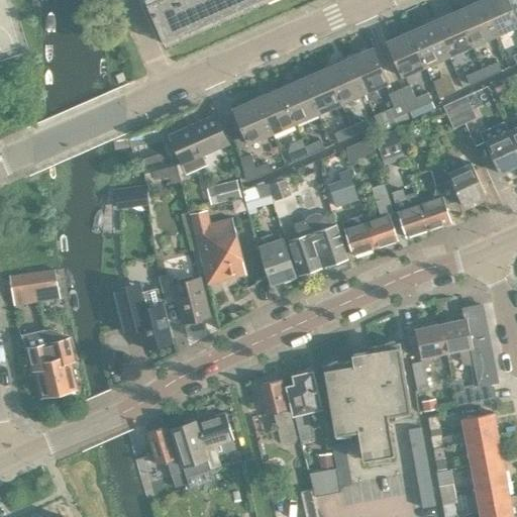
[(151,0),(146,2),(163,39),(253,0),(151,0)]
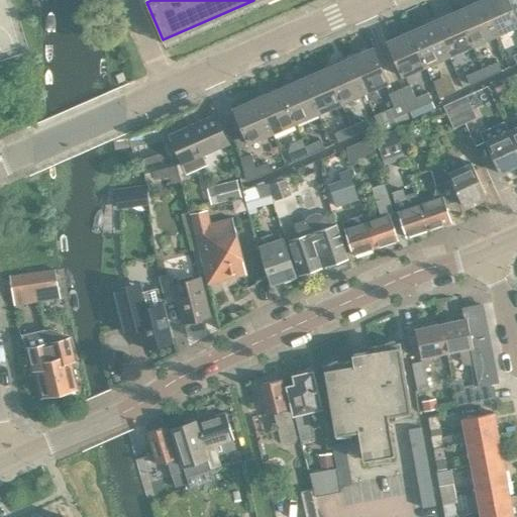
[(484,0),(480,2),(495,36),(516,26),(516,22),(507,0),(484,0)]
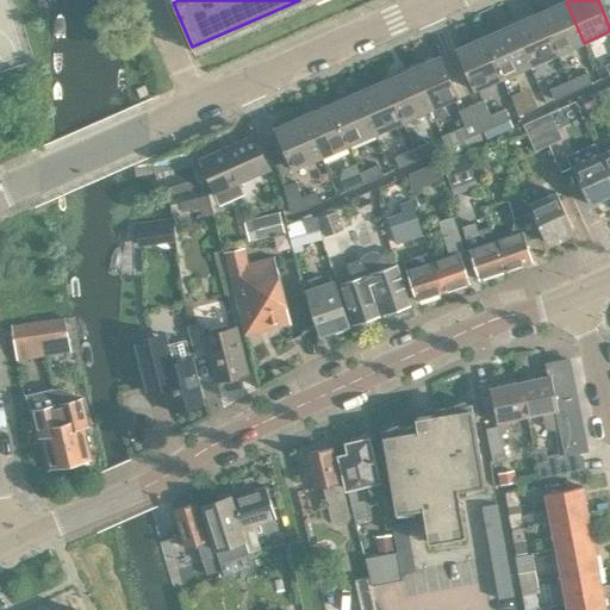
[(566,2),(539,14),(556,55),(584,43),(566,2)]
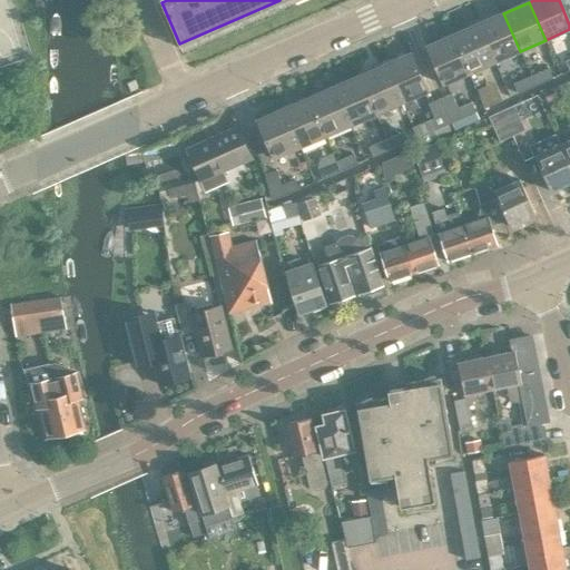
[(478,25),(494,62),(520,51),(503,13),(478,25)]
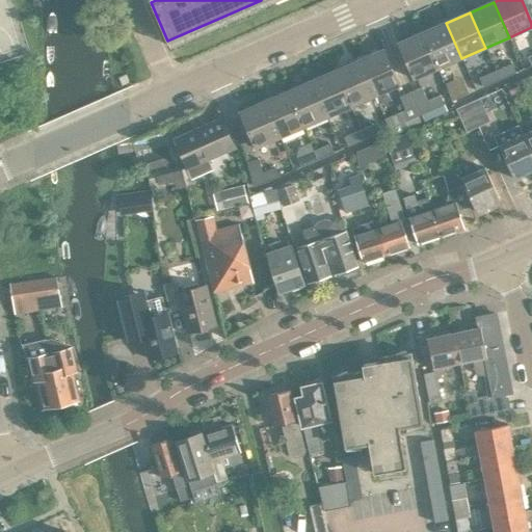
[(422,33),(437,69),(461,58),(446,23),(422,33)]
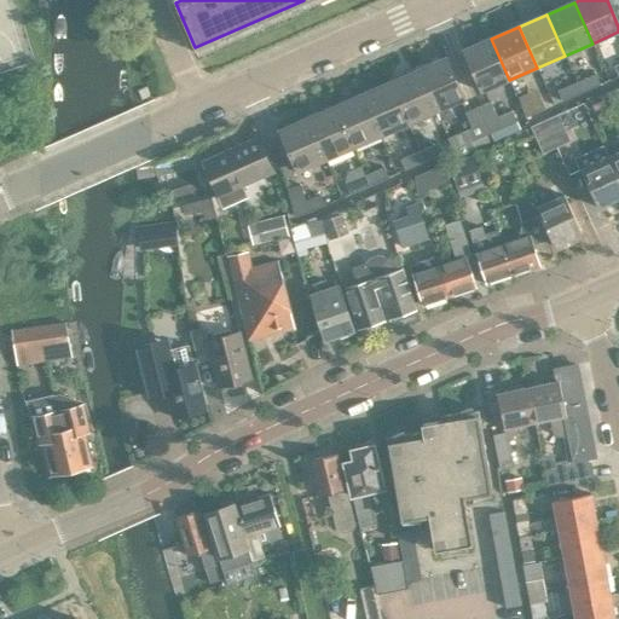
[(509,80),(491,39),(463,51),(481,92),(509,80)]
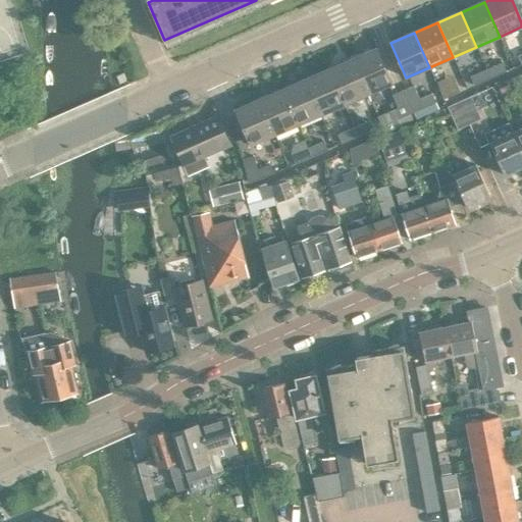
[(352,59),(367,94),(390,84),(375,49),(352,59)]
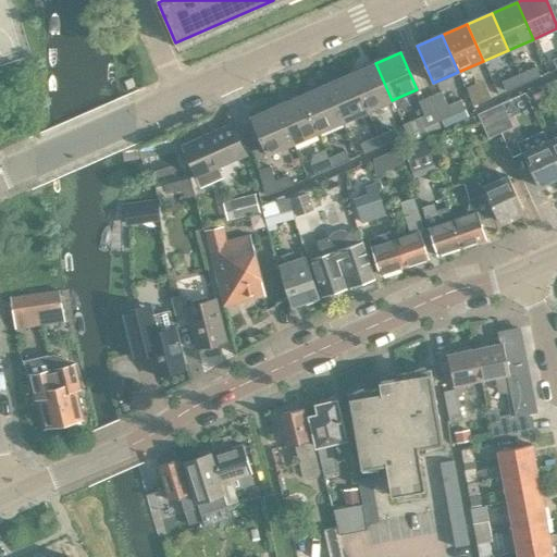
[(367,112),(392,101),(392,100),(375,63),(350,74),(367,112)]
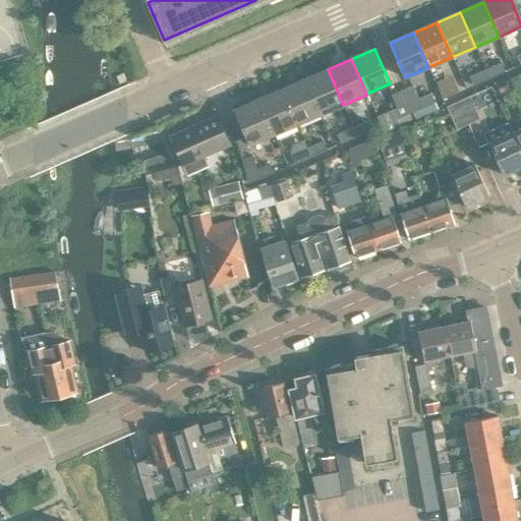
[(484,68),(488,77),(505,70),(501,61),(484,68)]
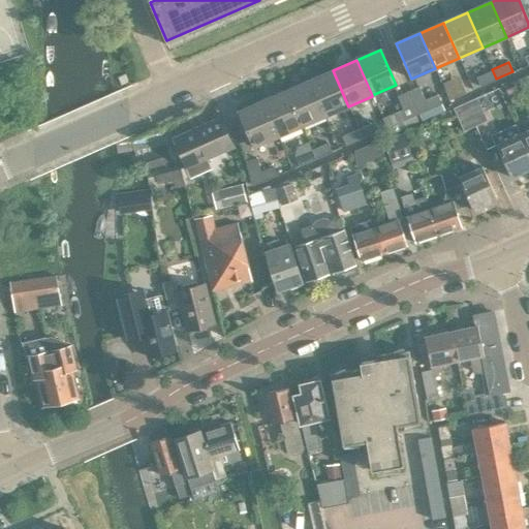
[(496,79),(492,69),(476,76),(480,86),(496,79)]
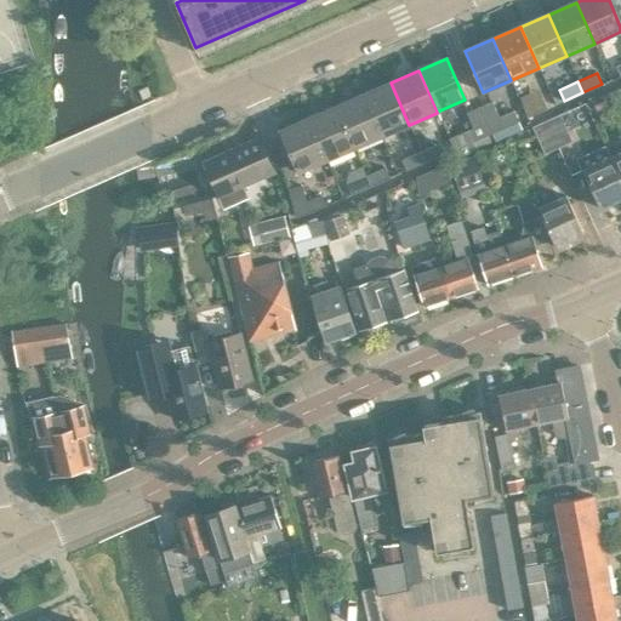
[(363,95),(381,137),(409,125),(391,83),(363,95)]
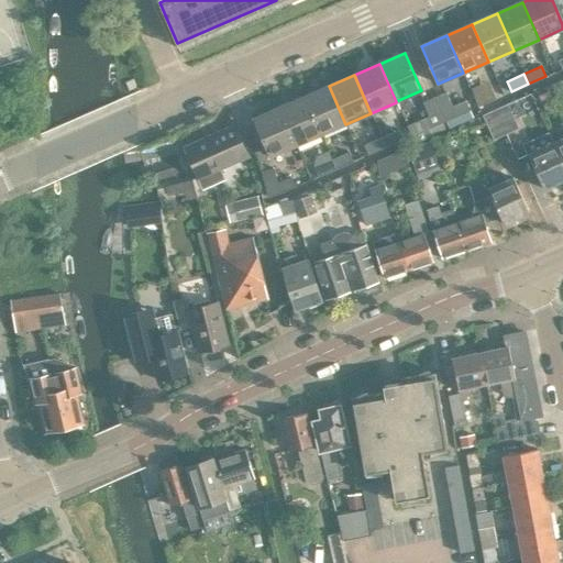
[(305,97),(320,135),(345,124),(329,86),(305,97)]
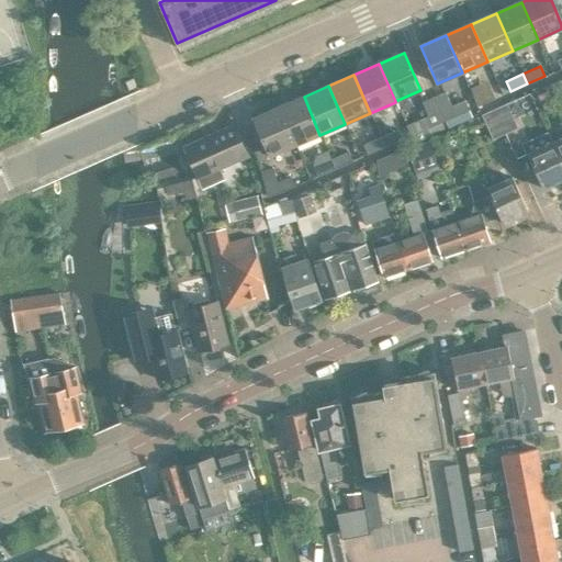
[(546,87),(536,91),(540,100),(550,96),(546,87)]
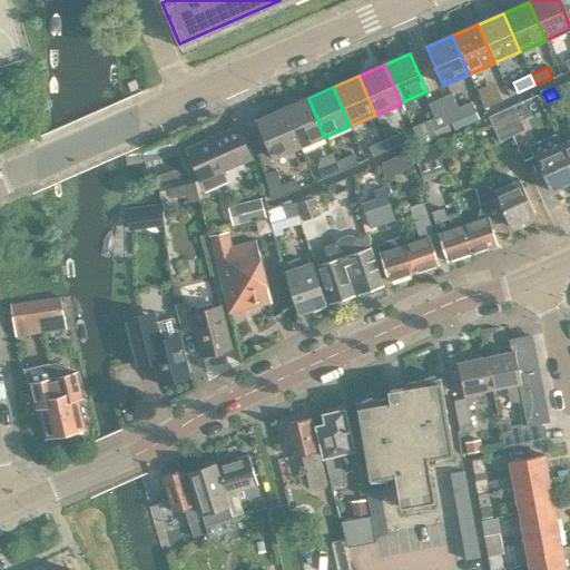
[(502,99),(498,89),(480,97),(483,107),(502,99)]
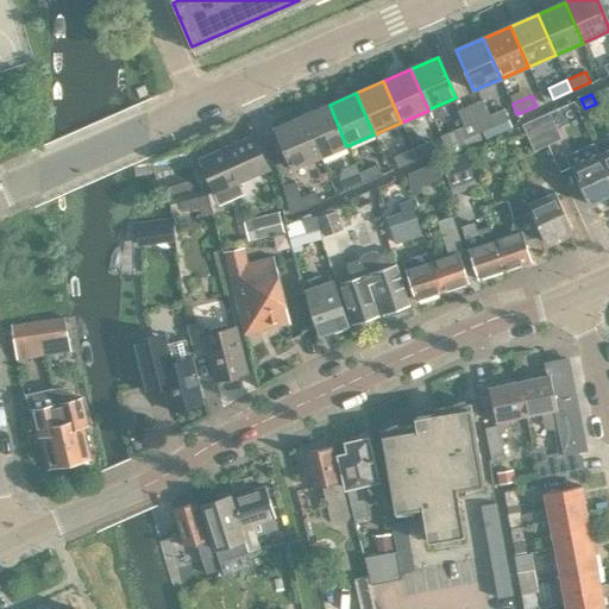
[(470,104),(482,130),(485,138),(512,126),(503,107),(489,114),(482,99),(470,104)]
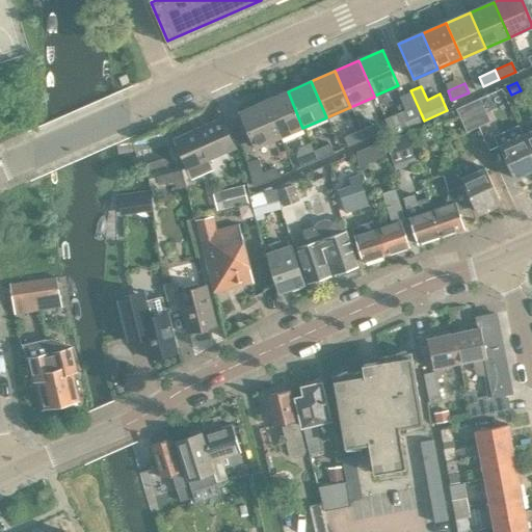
[(421,113),(410,90),(399,96),(404,109),(392,115),(396,125),(421,113)]
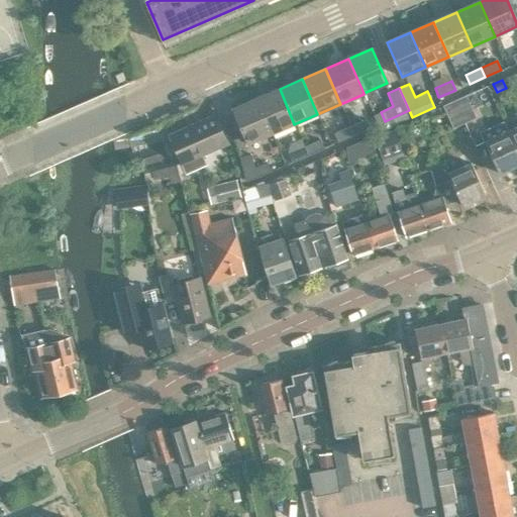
[(256,99),(272,134),(294,124),(280,89),(256,99)]
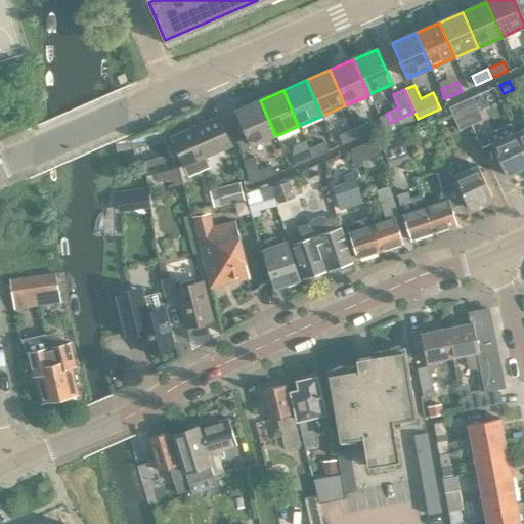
[(461,100),(472,124),(482,119),(472,95),(461,100)]
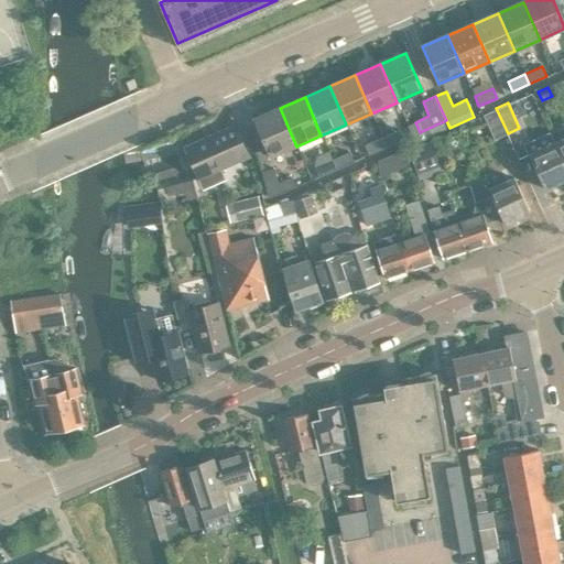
[(296,147),(280,108),(255,120),(270,158),(296,147)]
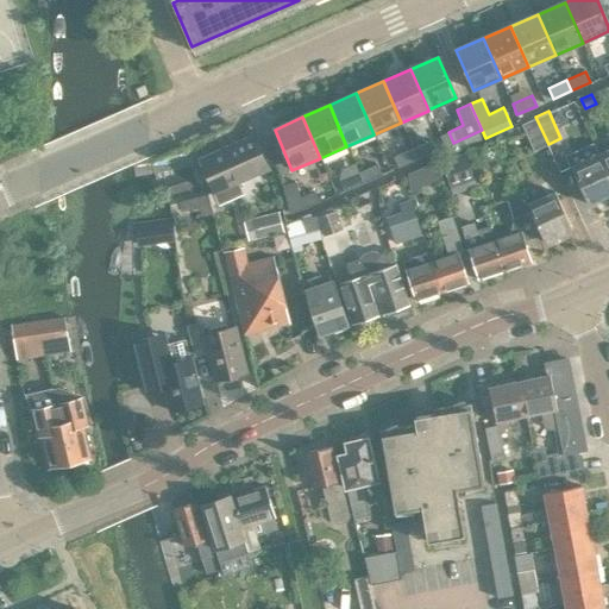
[(548,144),(535,117),(521,124),(533,150),(548,144)]
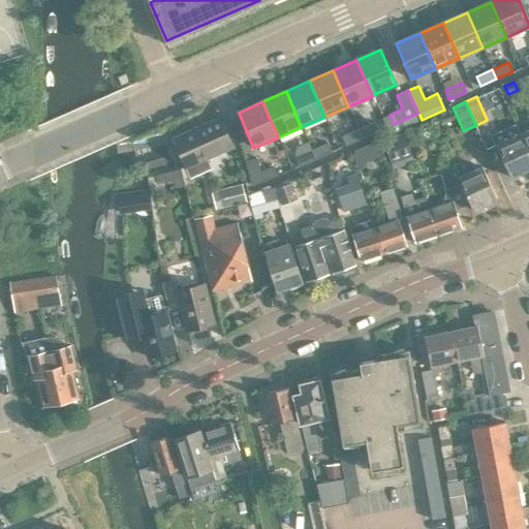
[(205,159),(232,147),(220,120),(174,141),(190,177),(206,169),(208,165),(205,159)]
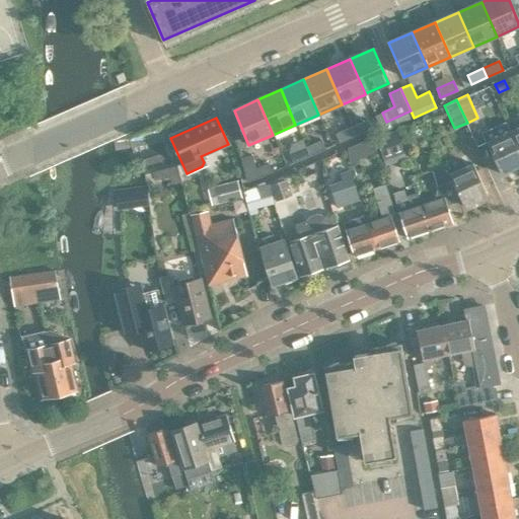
[(352,126),(355,135),(371,128),(367,119),(352,126)]
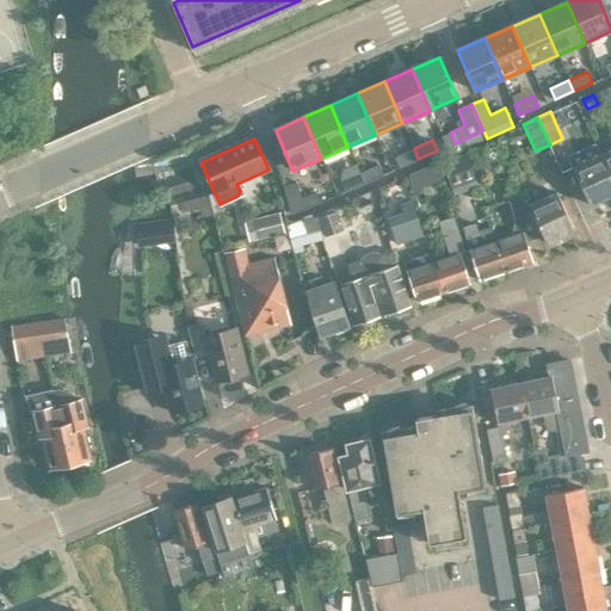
[(568,156),(573,167),(590,205),(610,195),(610,180),(599,155),(596,144),(568,156)]
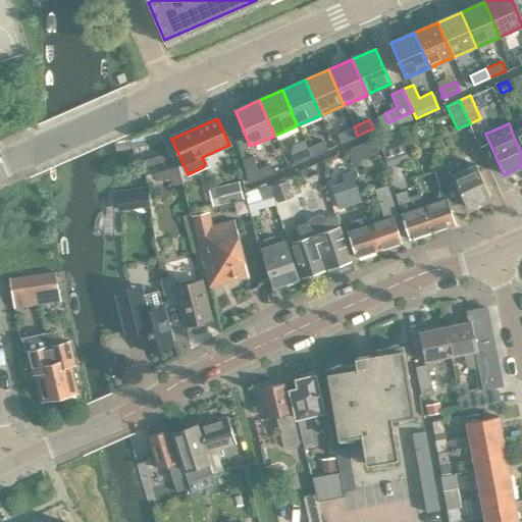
[(357,136),(354,126),(337,134),(342,143),(357,136)]
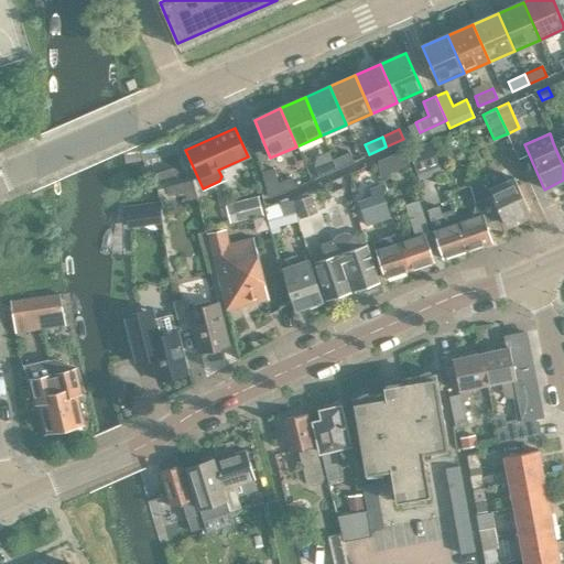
[(563,138),(553,143),(563,166),(563,138)]
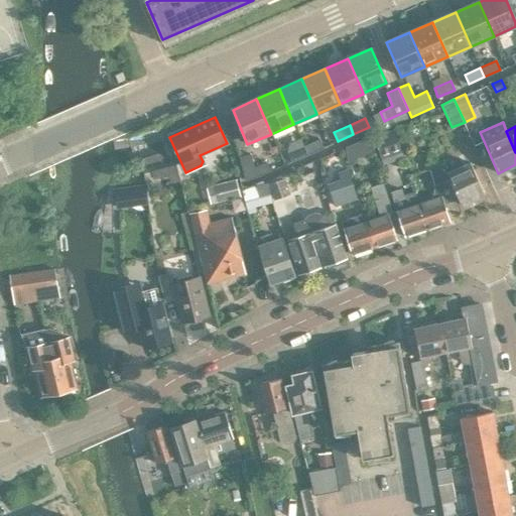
[(382,158),(403,152),(404,151),(398,132),(376,139),(382,158)]
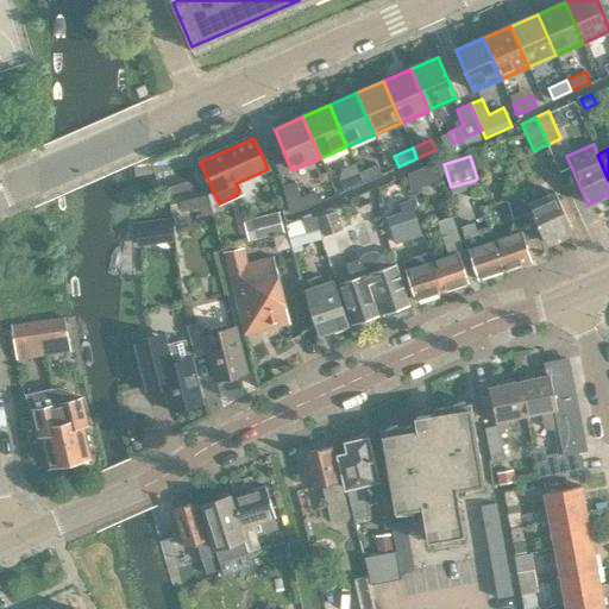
[(476,159),(479,170),(488,167),(484,156),(476,159)]
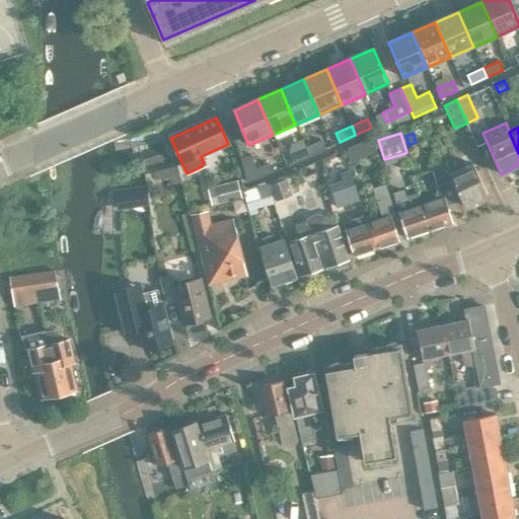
[(349,162),(379,150),(376,135),(348,147),(349,162)]
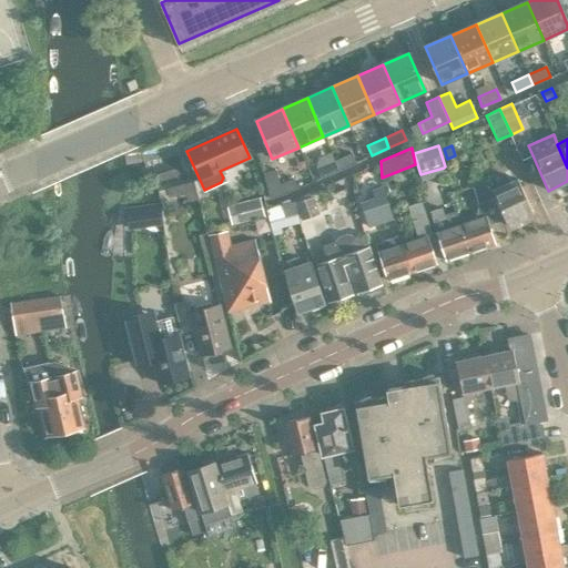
[(334,160),(338,170),(356,162),(352,152),(334,160)]
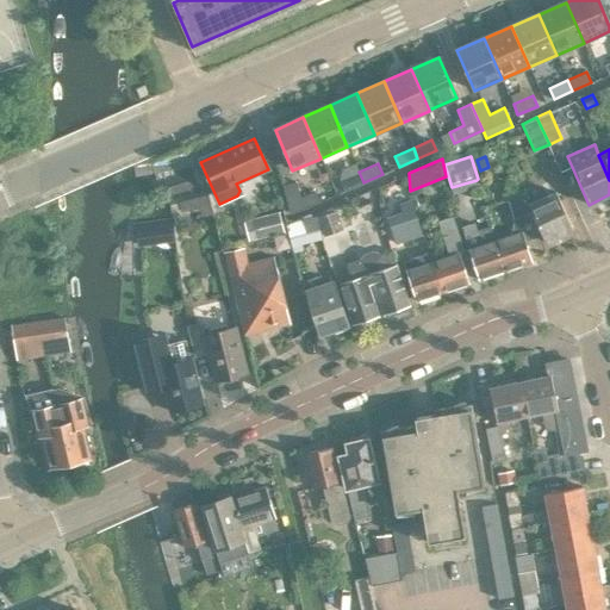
[(363,182),(359,172),(340,180),(344,191),(363,182)]
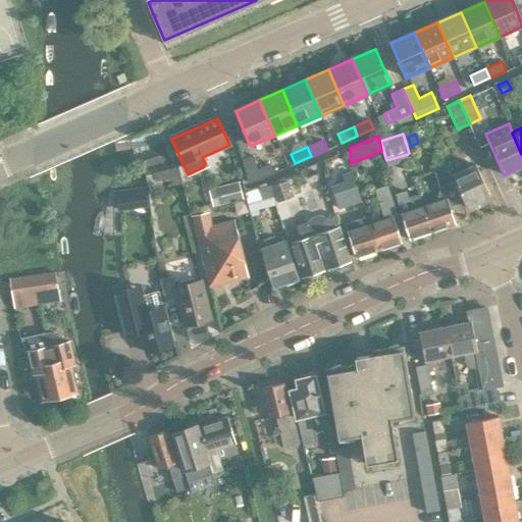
[(254,155),(242,158),(249,181),(260,178),(274,172),(270,163),(257,168),(254,155)]
